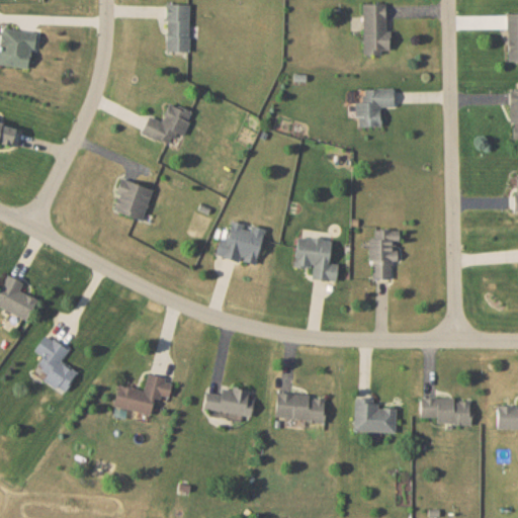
[(188,51),(189,3),(166,2),(165,50),(188,51)]
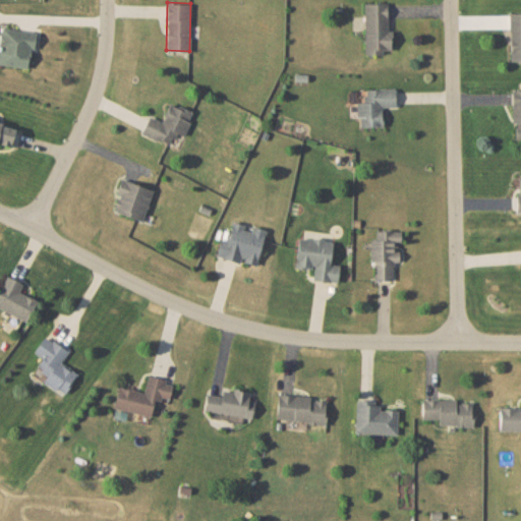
[(389,2),(363,3),(365,54),(384,53),(384,50),(390,49),(389,2)]
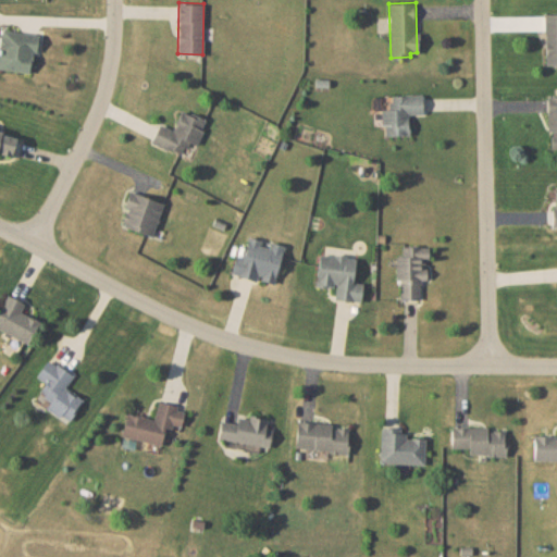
[(556,64),(556,12),(544,13),(545,64),(556,64)]
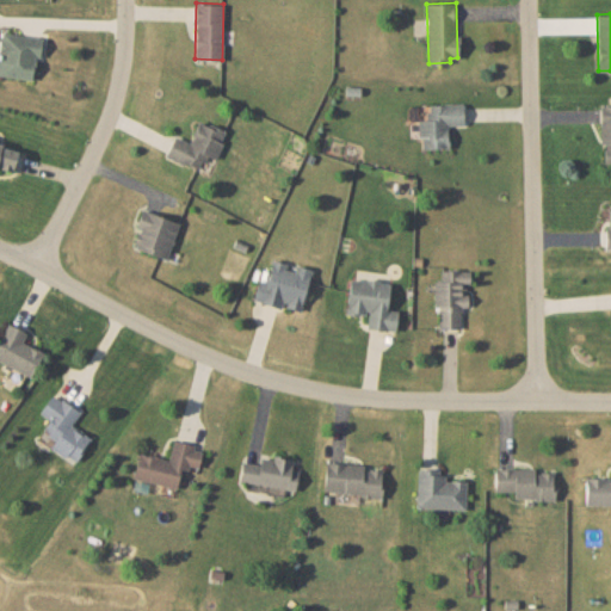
[(0,74),(34,80),(37,56),(41,56),(43,38),(1,32),(0,43),(0,74)]
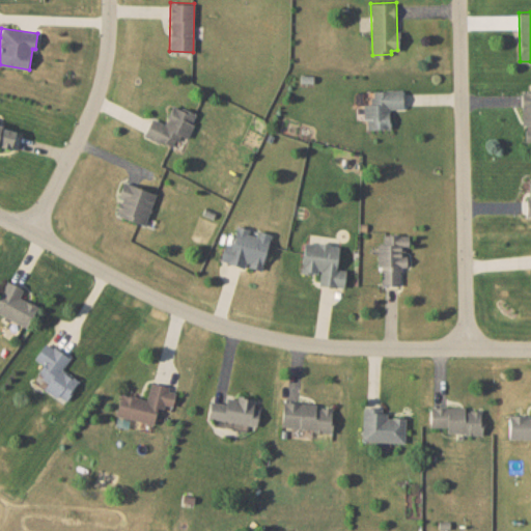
[(390,129),(390,109),(402,108),(402,89),(371,89),(371,104),(364,104),(365,130),(390,129)]
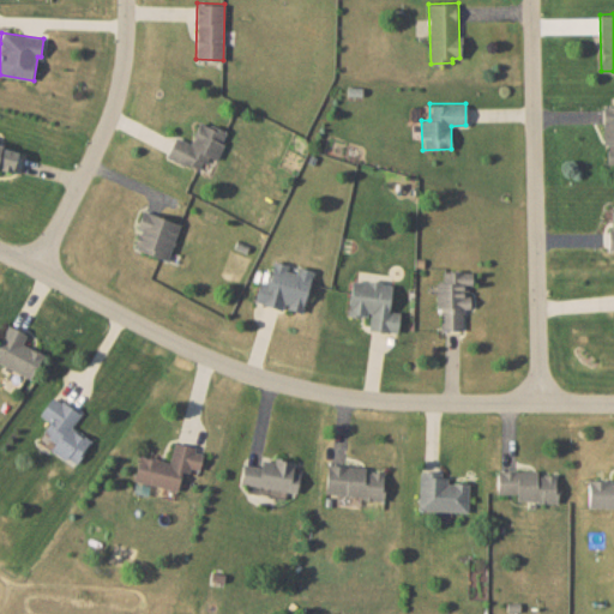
[(613,104),(602,106),(603,143),(607,143),(608,164),(613,163),(613,104)]
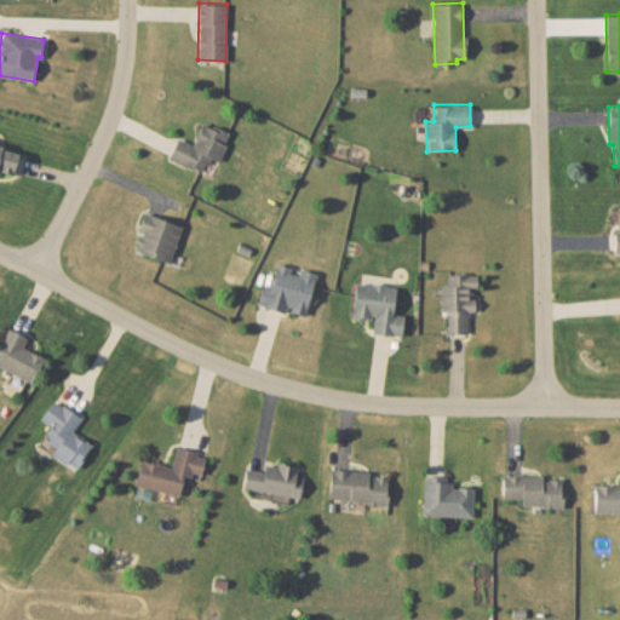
[(177,138),(168,158),(201,172),(208,156),(217,160),(229,133),(202,121),(191,144),(177,138)]
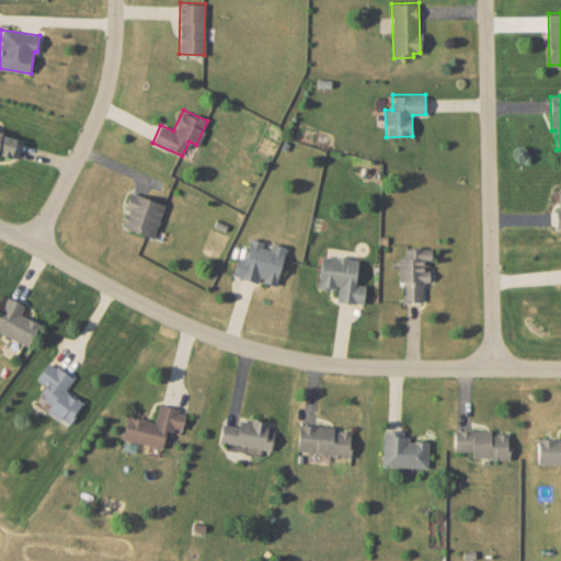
[(0,155),(11,158),(16,137),(0,132),(0,155)]
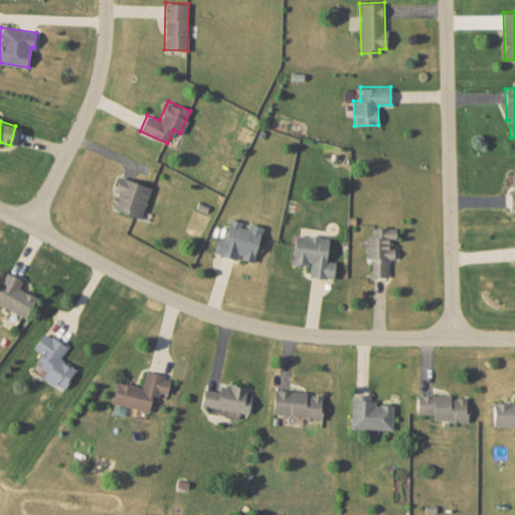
[(140,217),(151,187),(122,176),(110,206),(140,217)]
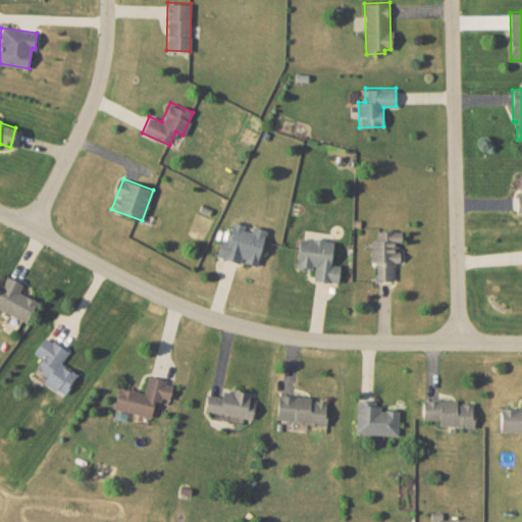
[(216,256),(242,262),(242,261),(258,265),(266,228),(253,226),(253,227),(231,223),(227,240),(220,239),(216,256)]
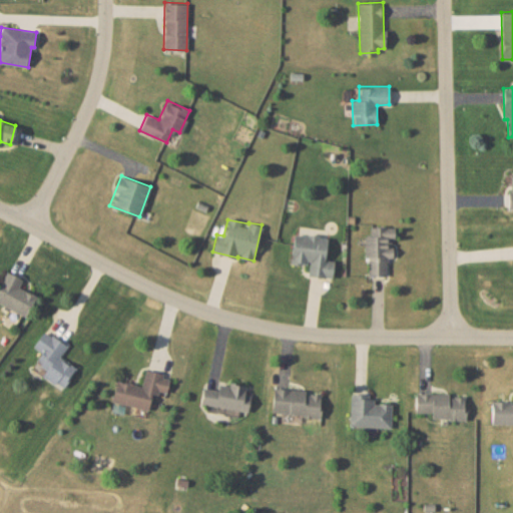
[(366,276),(386,277),(386,258),(392,258),(392,237),(395,237),(395,226),(370,226),(370,234),(366,234),(366,276)]
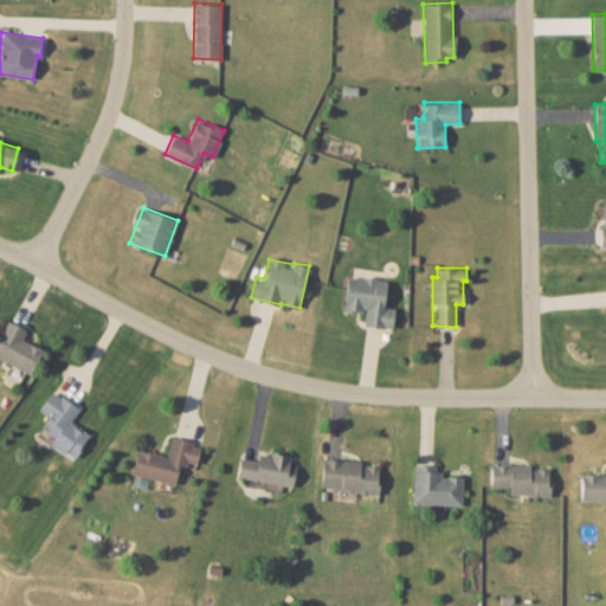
[(343,309),(365,311),(363,324),(392,328),(394,308),(384,307),(387,281),(347,276),(343,309)]
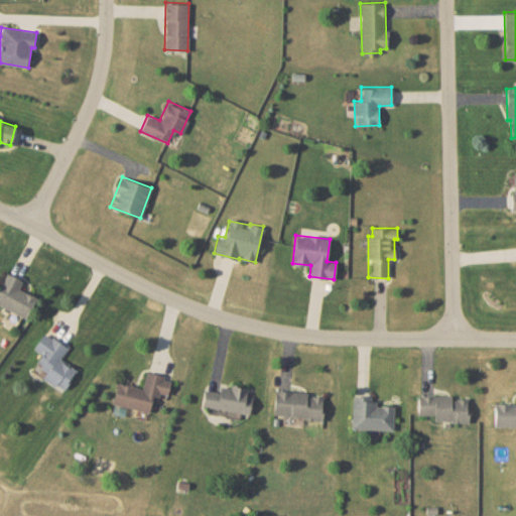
[(22,280),(5,273),(0,284),(0,305),(27,317),(35,296),(18,289),(22,280)]
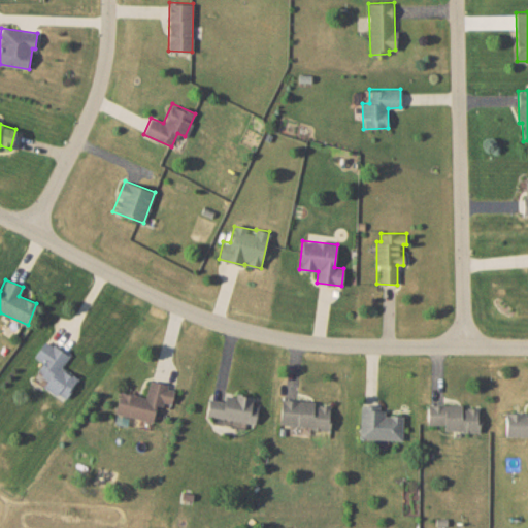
[(33,357),(42,363),(36,372),(47,381),(43,386),(64,400),(78,378),(61,366),(68,356),(45,339),(33,357)]
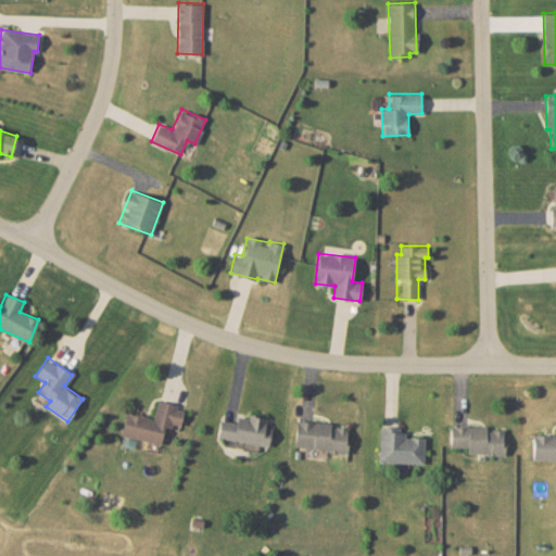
[(161,444),(165,424),(179,427),(184,407),(158,402),(154,417),(126,412),(121,436),(161,444)]
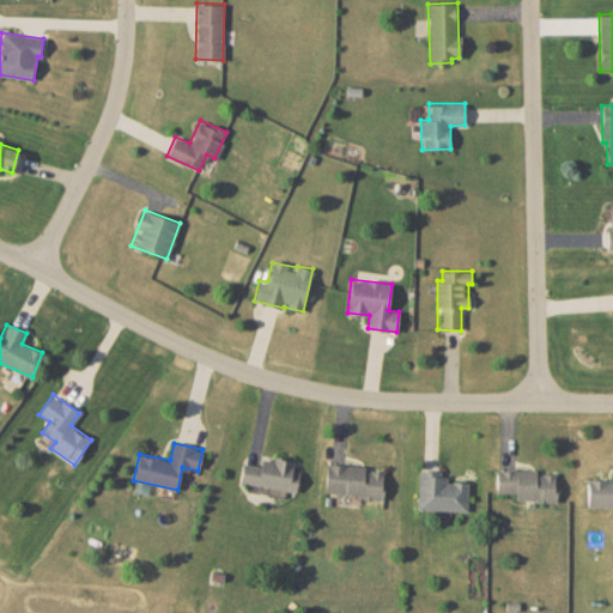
[(240,484),(296,491),(298,472),(292,471),(293,459),(273,456),(273,460),(260,459),(260,465),(242,462),(240,484)]
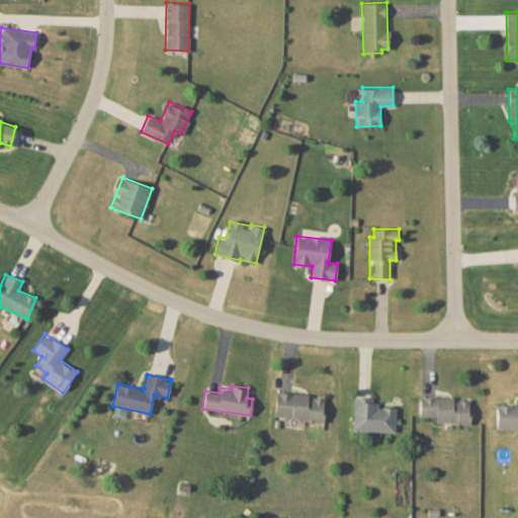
[(274,418),(323,420),(325,395),(275,392),(274,418)]
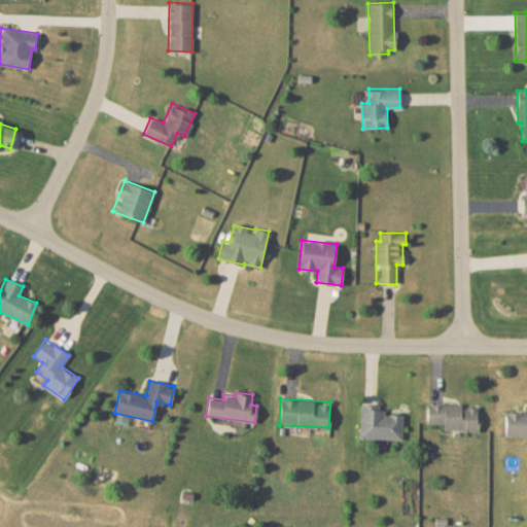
[(401,414),(382,414),(382,403),(359,403),(359,437),(401,438),(401,414)]
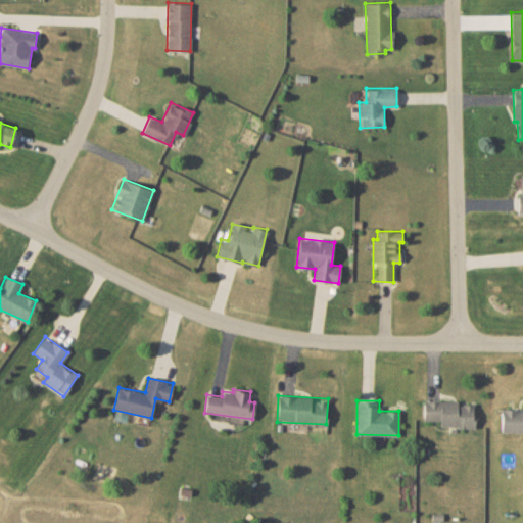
[(440,420),(440,427),(474,428),(474,401),(423,400),(423,420),(440,420)]
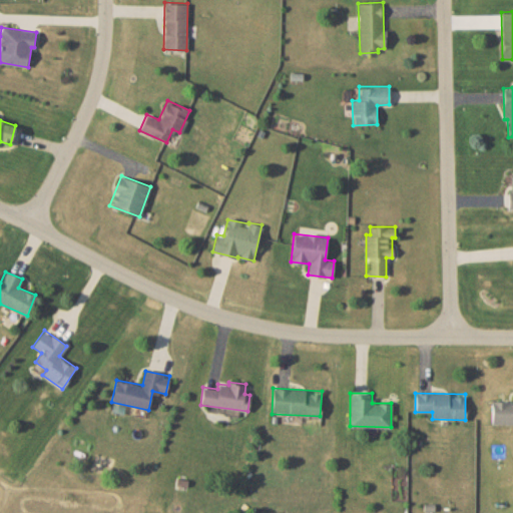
[(512,400),(492,401),(491,424),(512,424),(512,400)]
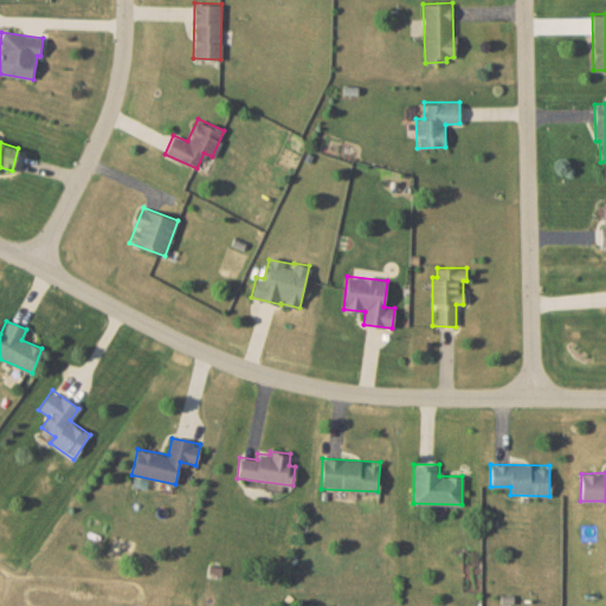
All buildings are outlined.
